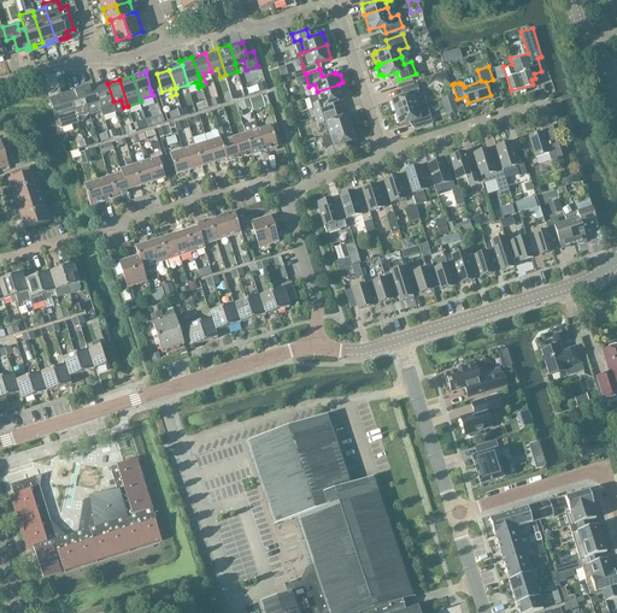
[(395,110),(417,102),(416,95),(421,94),(417,81),(403,86),(405,93),(391,98),(395,110)]
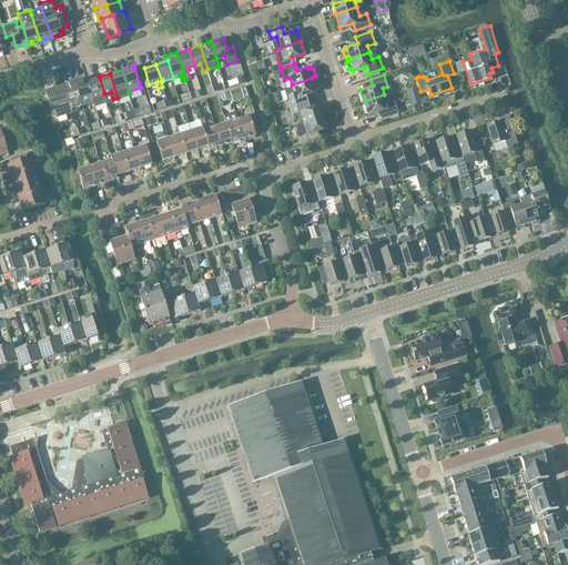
[(92,92),(88,80),(87,76),(74,79),(82,102),(93,99),(91,93),(92,92)]
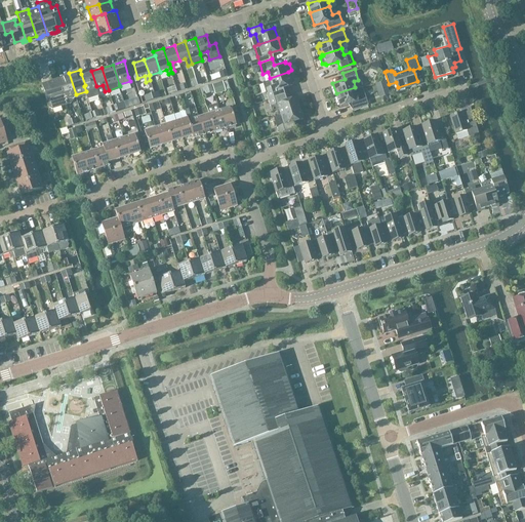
[(84,86),(86,91),(88,98),(92,96),(91,95),(98,93),(96,87),(96,86),(91,71),(81,74),(85,85),(84,86)]
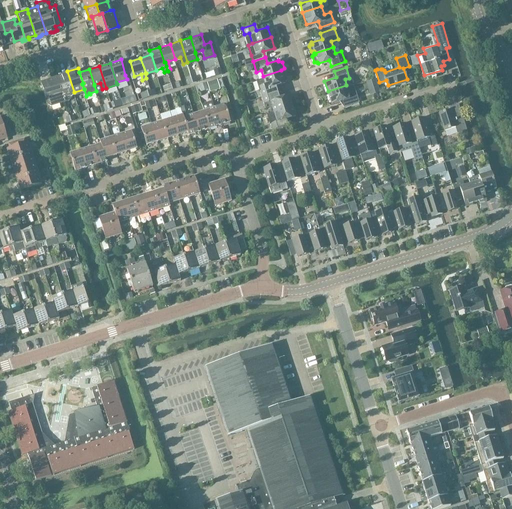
[(261,95),(275,91),(274,85),(285,81),(284,79),(287,77),(285,72),(282,71),(281,70),(263,76),(265,82),(258,84),(260,89),(261,95)]
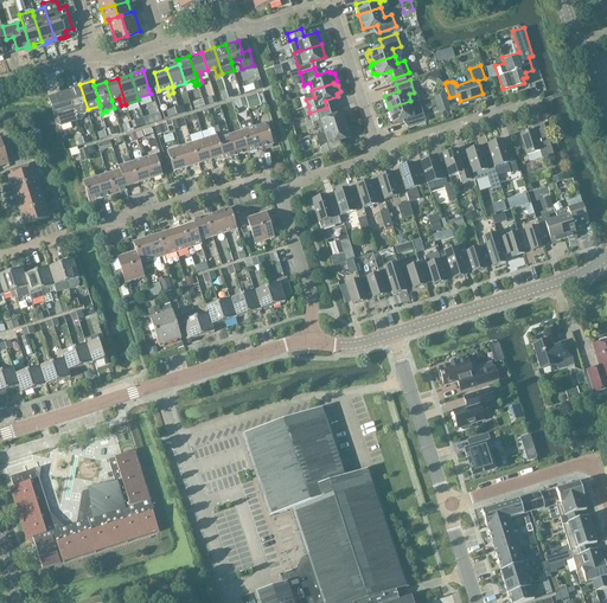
[(88,110),(88,109),(80,84),(68,89),(77,119),(82,116),(88,110)]
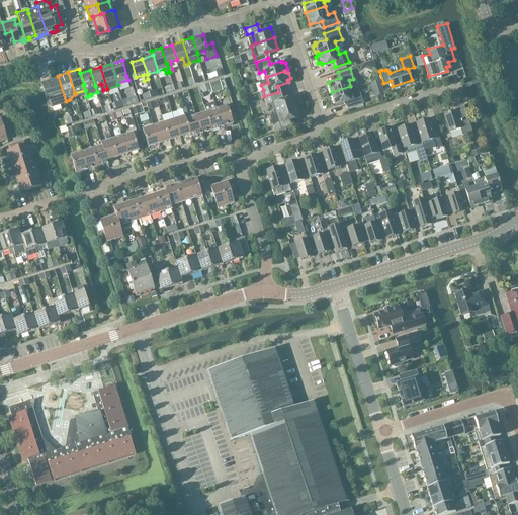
[(52,105),(66,101),(58,76),(40,81),(46,96),(47,96),(49,103),(52,105)]
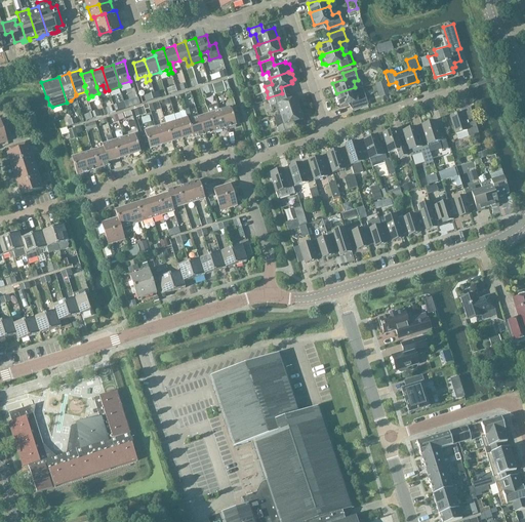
[(176,89),(175,83),(167,86),(168,92),(173,91),(173,90),(176,89)]
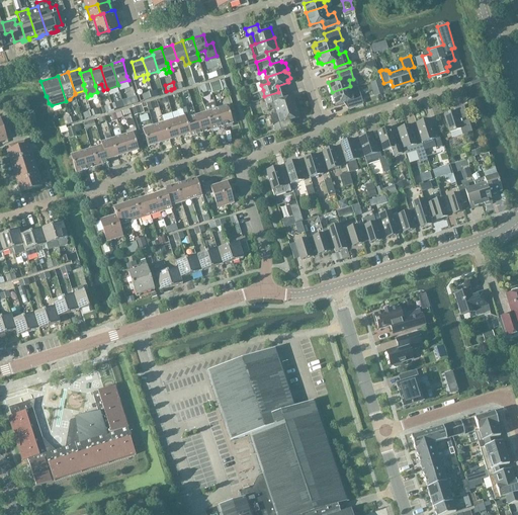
[(352,92),(350,86),(332,92),(335,103),(346,99),(348,105),(362,101),(359,90),(352,92)]
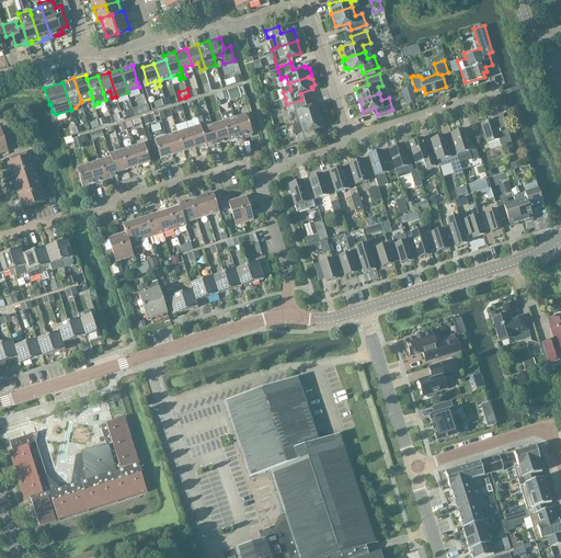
[(164,97),(153,100),(156,106),(167,103),(164,97)]
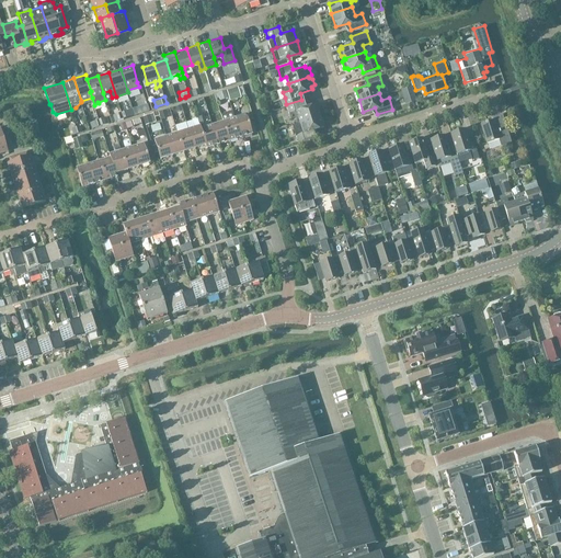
[(299,121),(320,114),(317,102),(304,106),(301,100),(286,104),(290,116),(297,114),(299,121)]
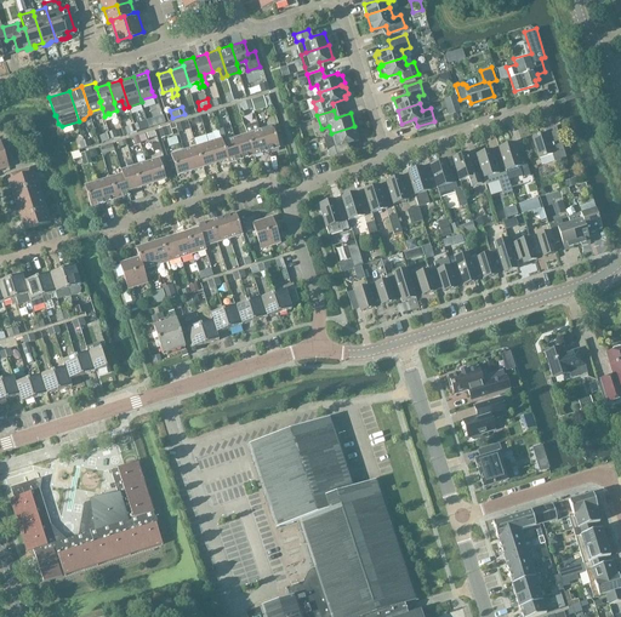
[(143,119),(134,123),(136,129),(141,127),(146,126),(143,119)]
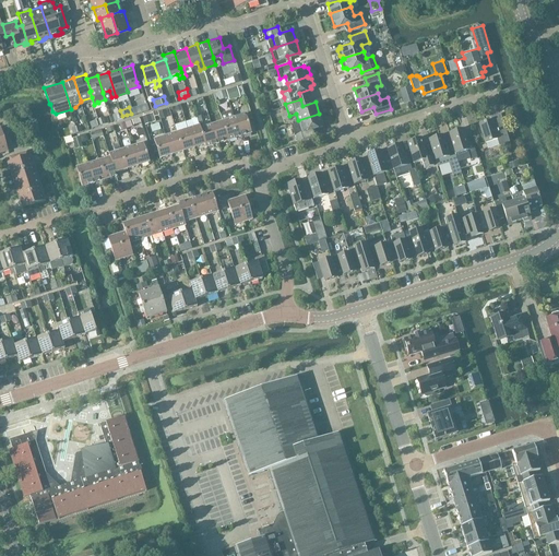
[(120,110),(113,113),(115,119),(122,116),(120,110)]
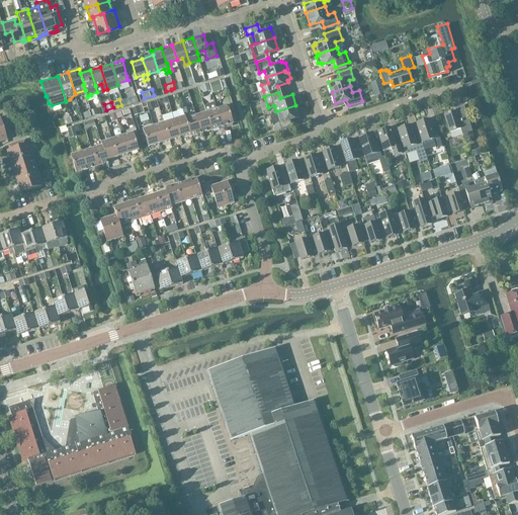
[(86,110),(82,111),(84,117),(93,114),(91,108),(89,103),(85,105),(86,110)]
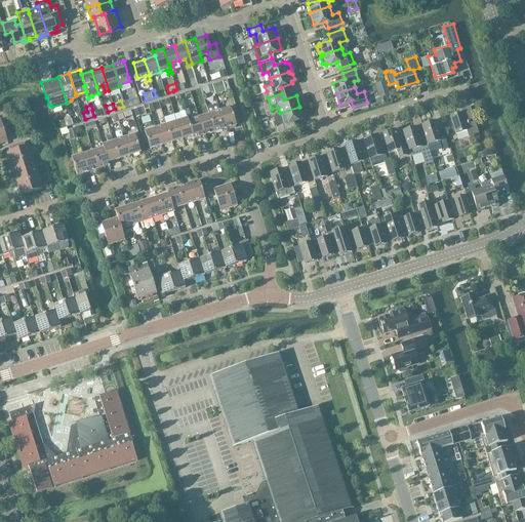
[(219,108),(226,126),(236,122),(231,105),(219,108)]
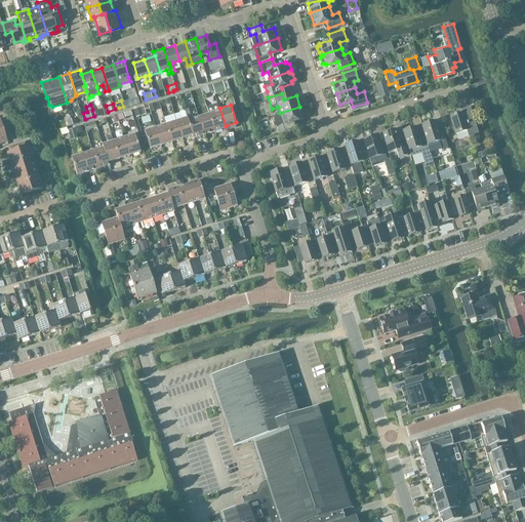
[(463,109),(461,110),(449,114),(455,131),(467,128),(469,134),(478,131),(470,105),(463,107),(463,109)]
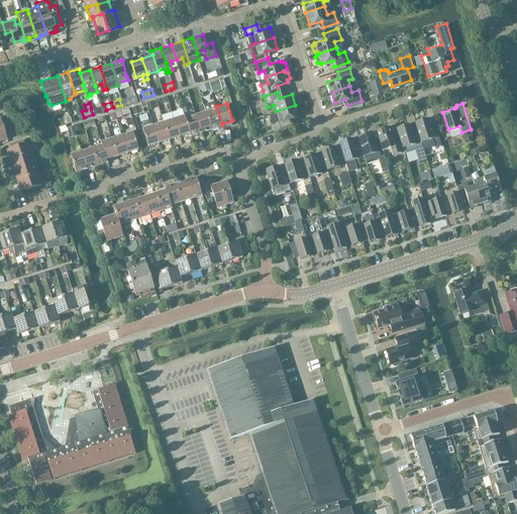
[(298,115),(295,105),(276,111),(270,113),(275,129),(289,125),(287,119),(298,115)]
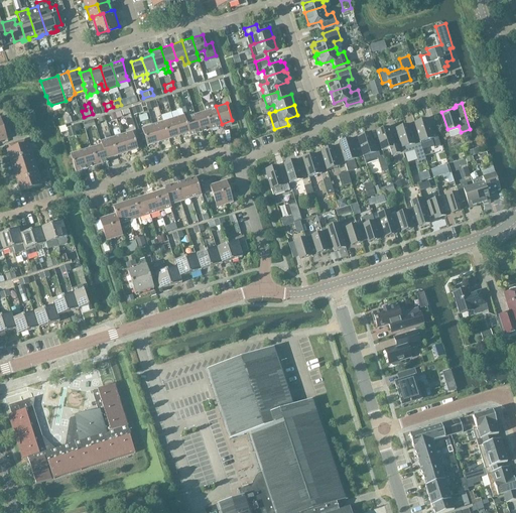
[(98,106),(91,108),(93,114),(96,113),(100,112),(98,106)]
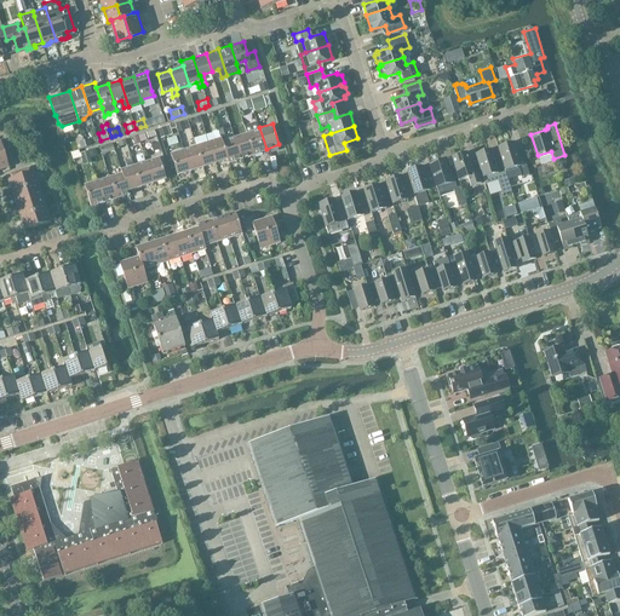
[(228,157),(222,139),(222,136),(220,136),(219,133),(220,132),(218,127),(212,128),(214,138),(208,140),(214,161),(227,157),(228,157)]
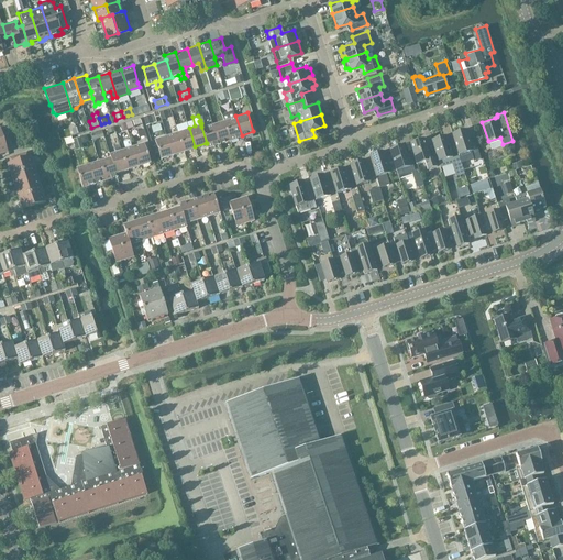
[(224,120),(230,139),(242,135),(235,116),(224,120)]
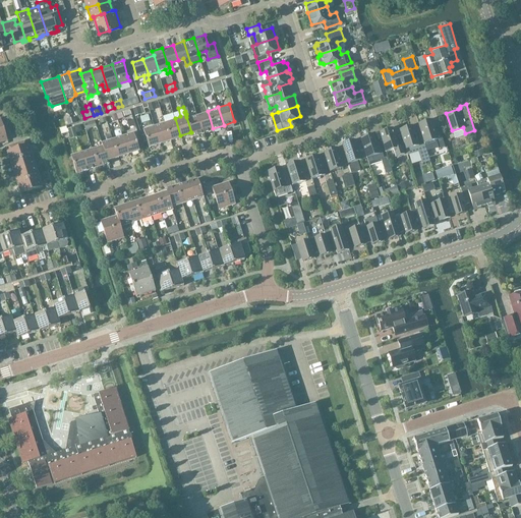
[(203,131),(213,128),(208,111),(196,114),(203,131)]
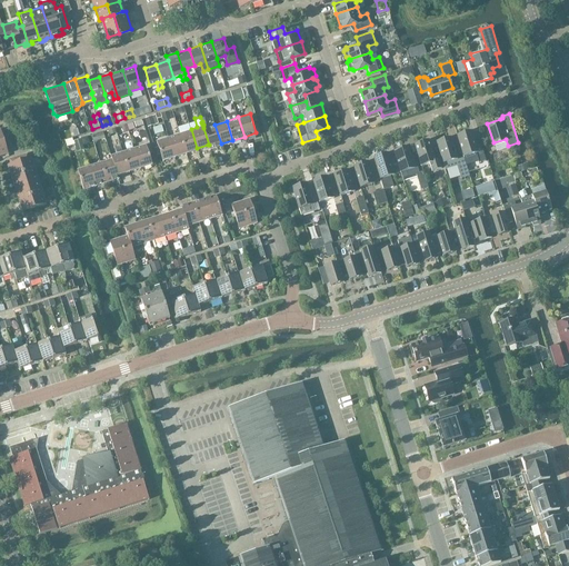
[(281,127),(285,137),(297,133),(295,122),(281,127)]
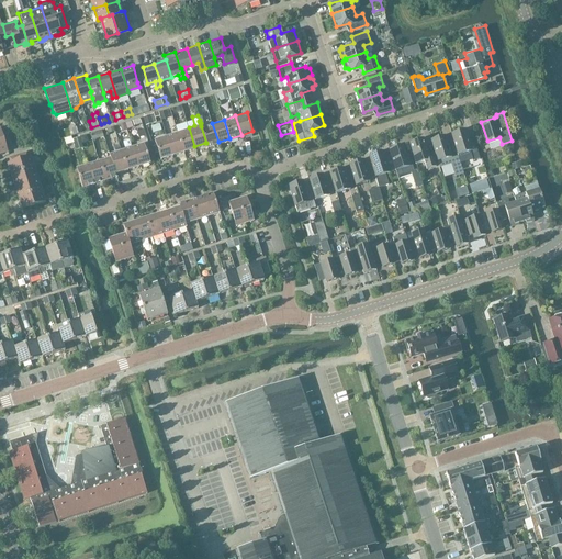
[(206,143),(205,143),(206,146),(218,142),(212,123),(201,126),(206,143)]
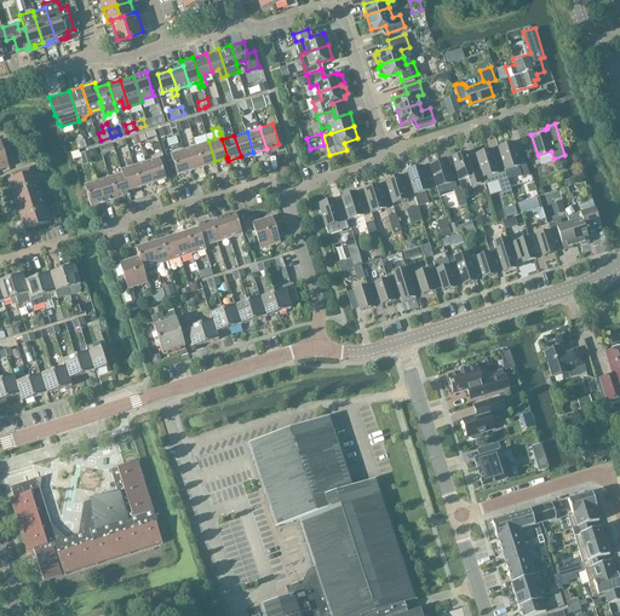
[(202,165),(214,161),(208,140),(195,144),(202,165)]
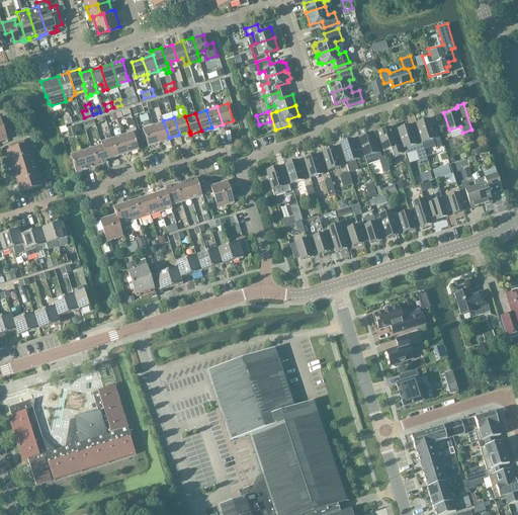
[(428,117),(416,120),(416,121),(422,140),(432,137),(435,145),(441,143),(436,124),(431,125),(428,117)]
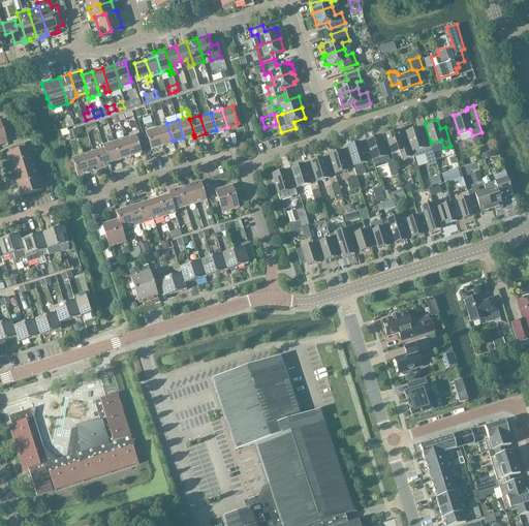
[(162,145),(173,141),(166,123),(156,126),(162,145)]
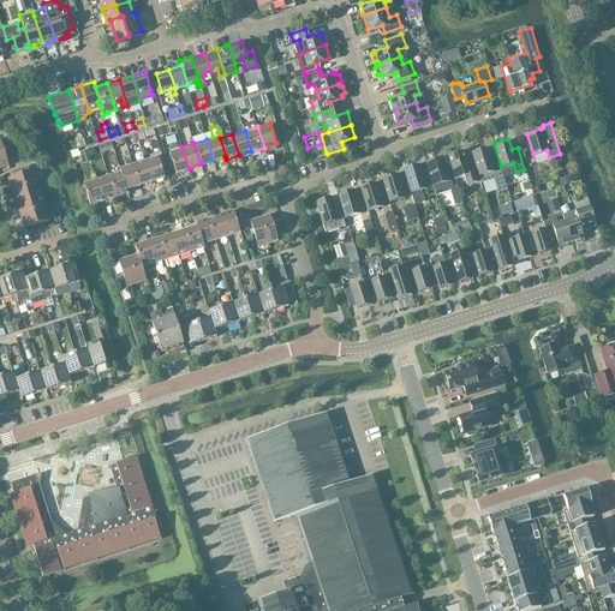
[(487,145),(471,150),(481,181),(494,177),(499,190),(507,187),(501,169),(495,171),(494,168),(487,145)]
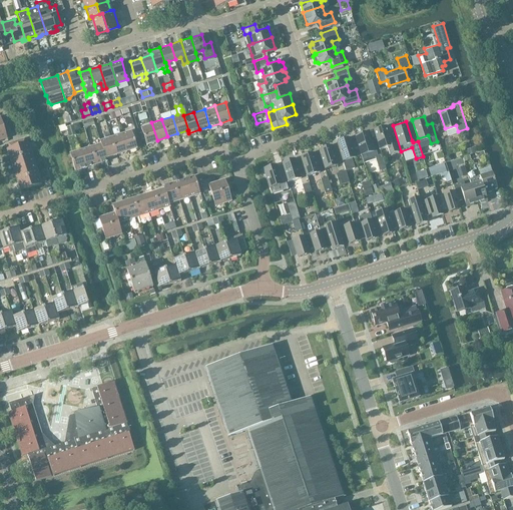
[(146,143),(157,140),(151,122),(141,125),(146,143)]
